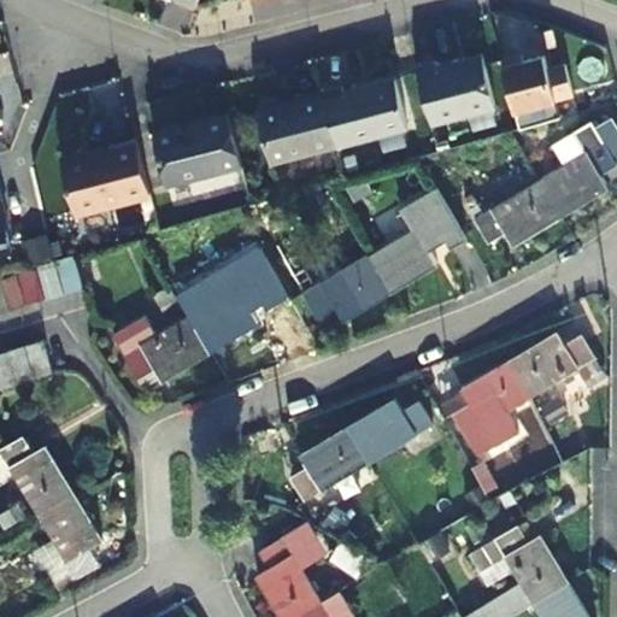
[(438,62),(418,66),(433,122),(498,106),(485,54),(439,66),(438,62)]
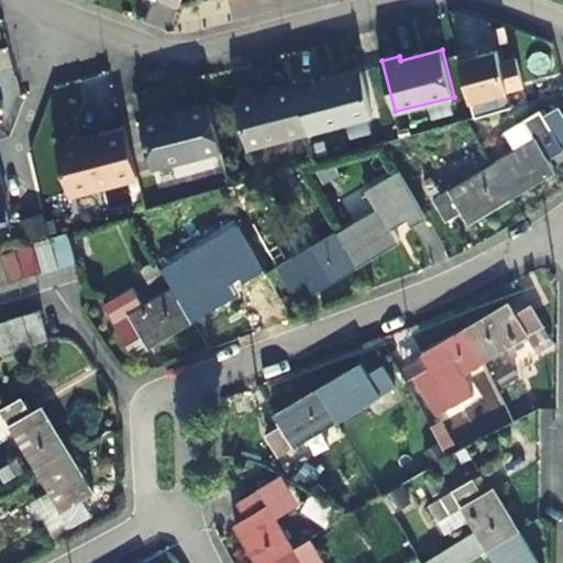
[(478,50),(460,54),(471,99),(525,86),(518,58),(501,63),(498,50),(479,55),(478,50)]
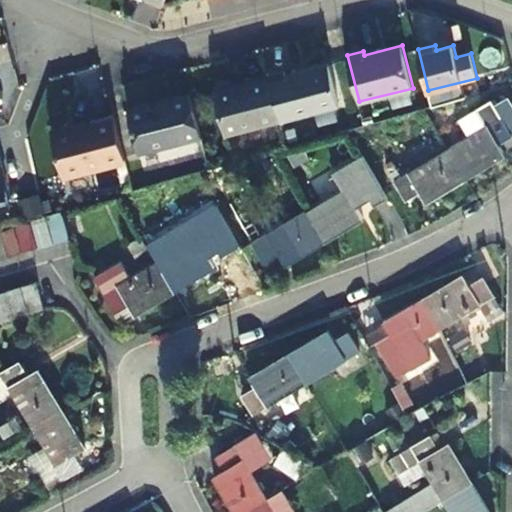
[(286,71),(270,75),(282,119),(341,104),(330,63),(287,75),(286,71)]
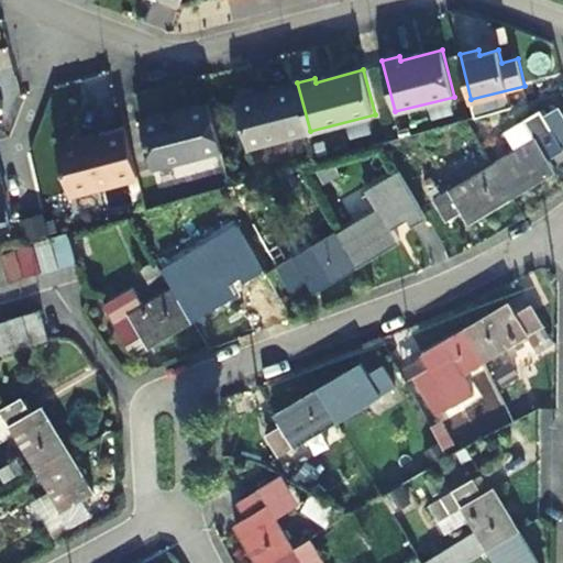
[(297,83),(296,79),(272,86),(273,89),(236,99),(250,147),(310,131),(297,83)]
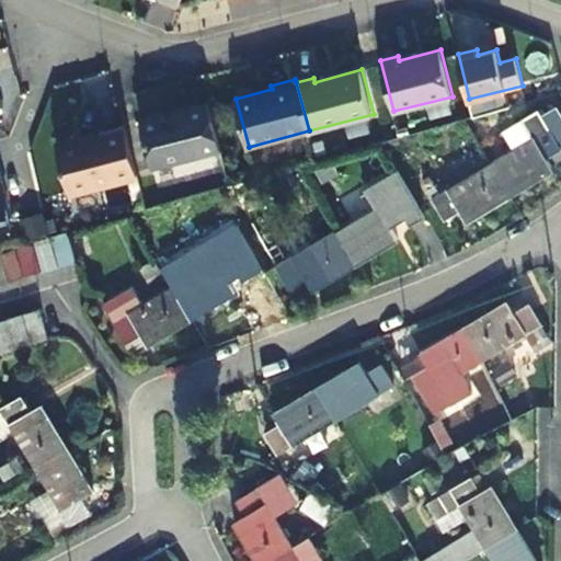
[(224,149),(210,101),(176,111),(178,114),(167,116),(165,113),(141,119),(155,167),(224,149)]
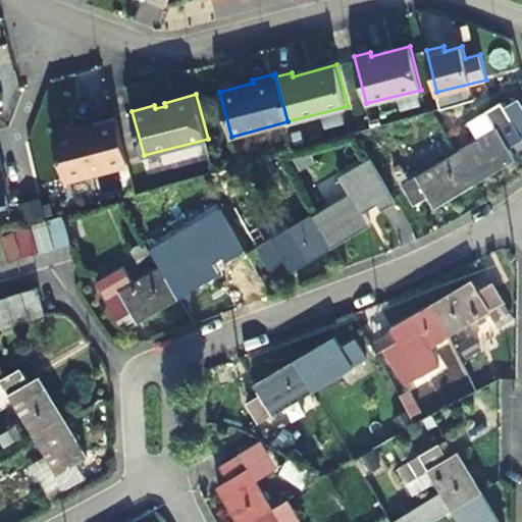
[(496,128),(457,152),(474,180),(513,158),(514,159),(514,158),(508,147),(521,139),(509,116),(521,108),(521,107),(514,94),(486,111),(496,128)]
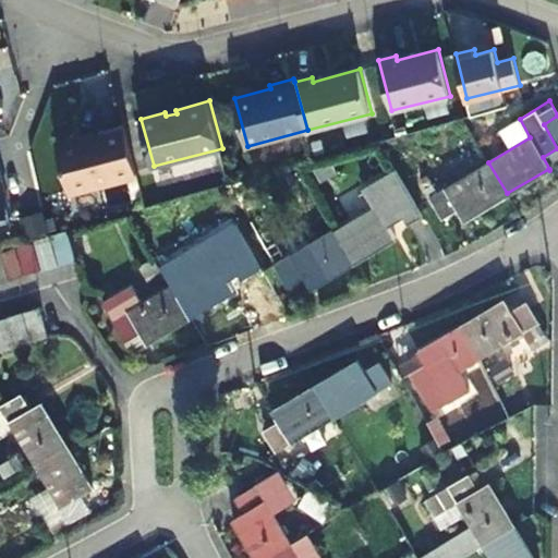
[(557,116),(544,124),(557,148),(557,147),(557,116)]
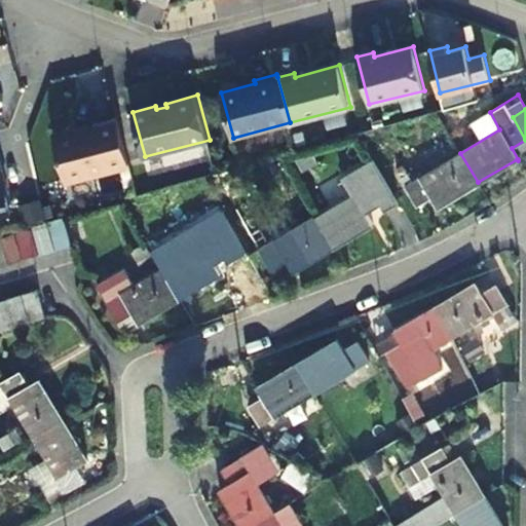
[(130,162),(118,116),(97,122),(98,125),(78,130),(79,132),(55,138),(67,179),(122,166),(121,164),(130,162)]
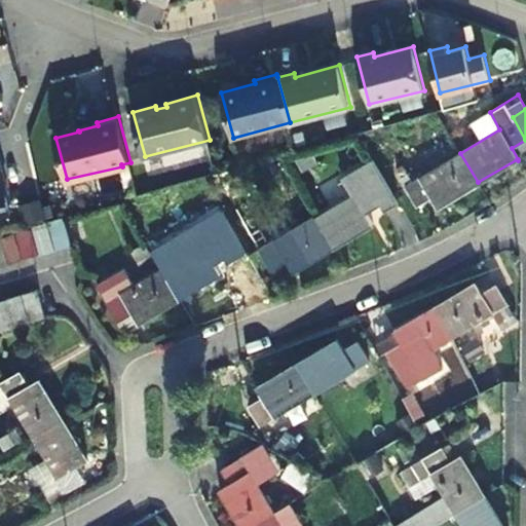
[(6,148),(0,149),(0,217),(23,211),(16,191),(13,180),(15,179),(6,148)]
